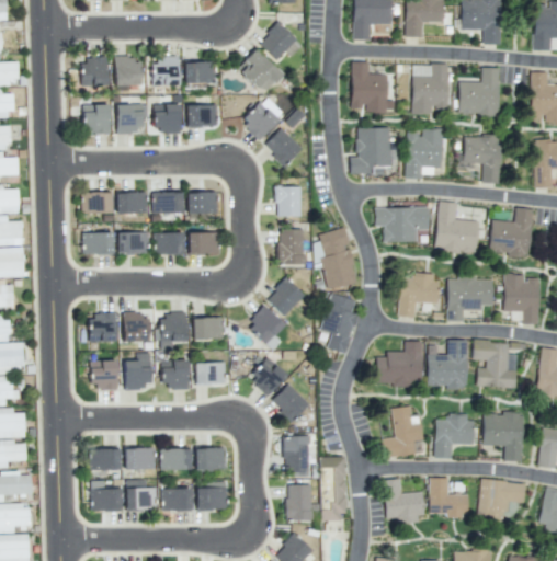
[(391,24),(391,0),(354,0),(354,39),(372,39),(372,23),(391,24)]
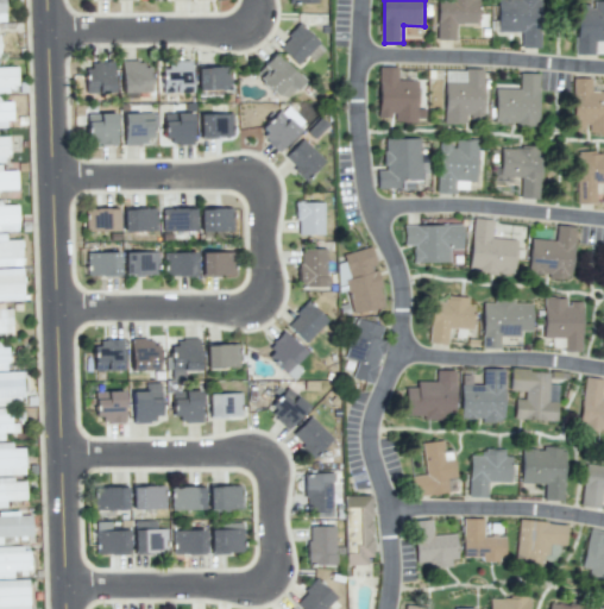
[(482,24),(482,0),(440,0),(441,41),(459,39),(459,24),(482,24)]
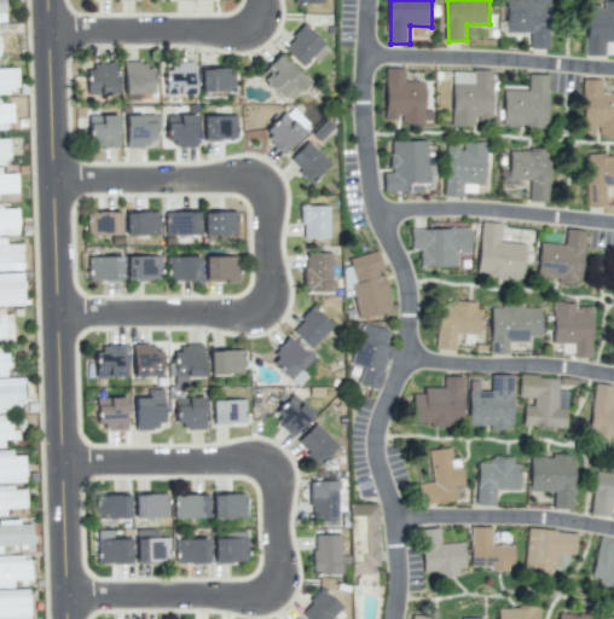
[(552,48),(552,0),(509,0),(509,32),(534,33),(533,48),(552,48)]
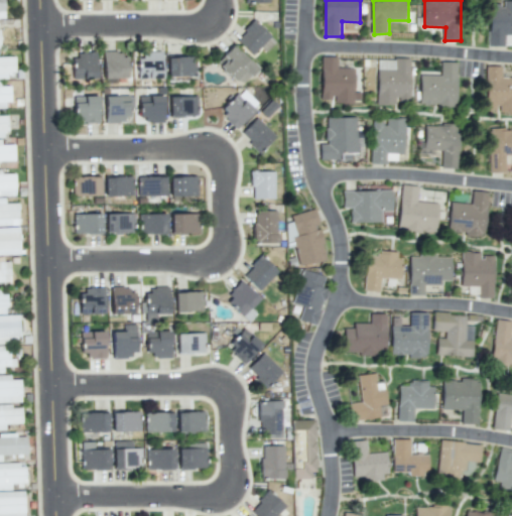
[(511,0),(504,0),(504,3),(491,3),(491,46),(507,46),(507,35),(511,34),(511,0)]
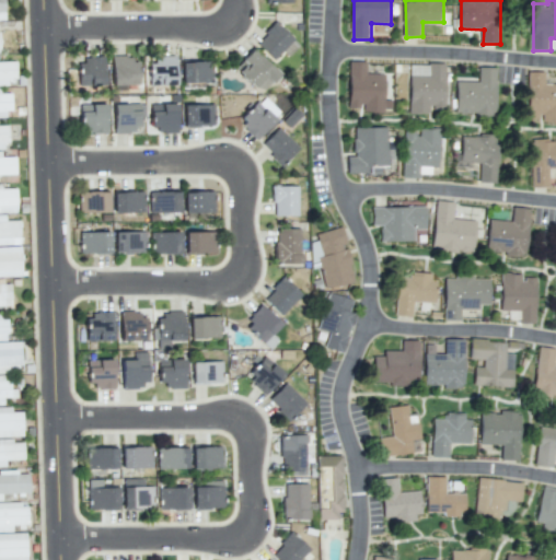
[(258,42),(276,59),(297,41),(280,22),(258,42)]
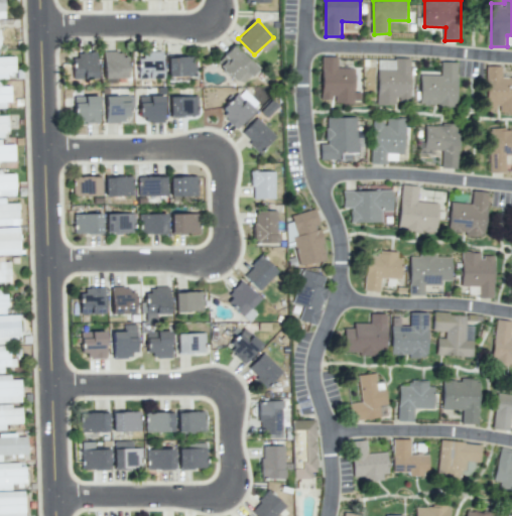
[(242,86),(260,70),(237,45),(220,61),(242,86)]
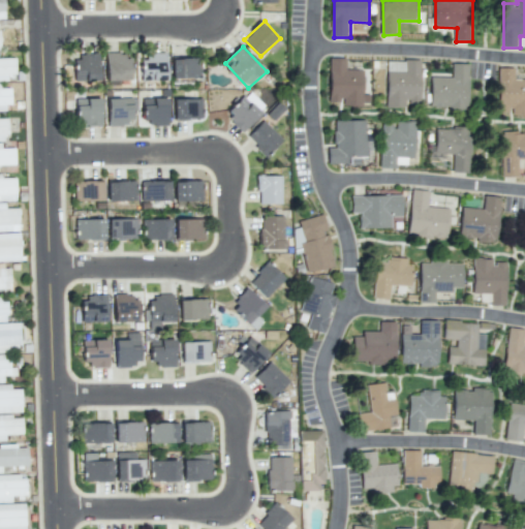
[(101,81),(102,54),(79,53),(79,81),(101,81)]
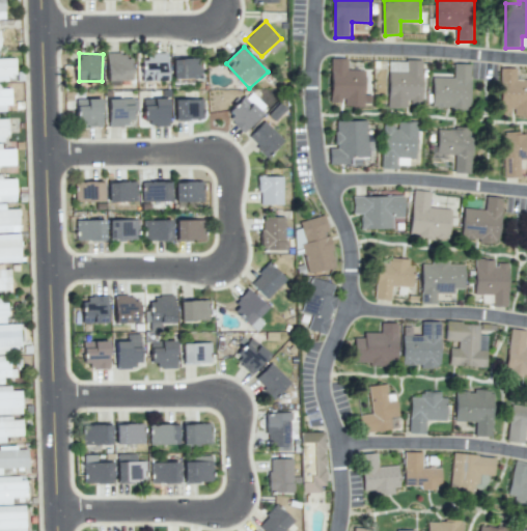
[(109,54),(110,81),(135,80),(134,53),(109,54)]
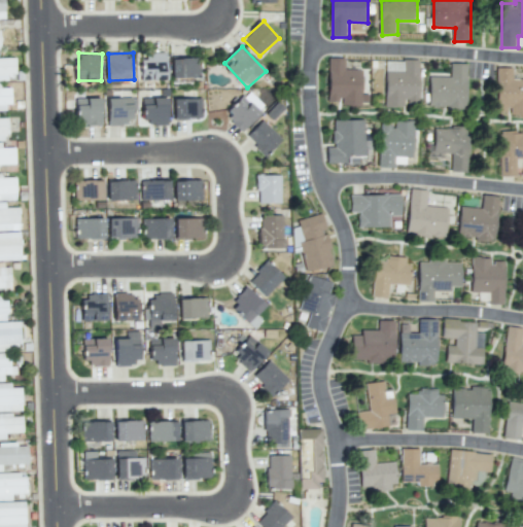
[(168,55),(142,55),(143,80),(169,79),(168,55)]
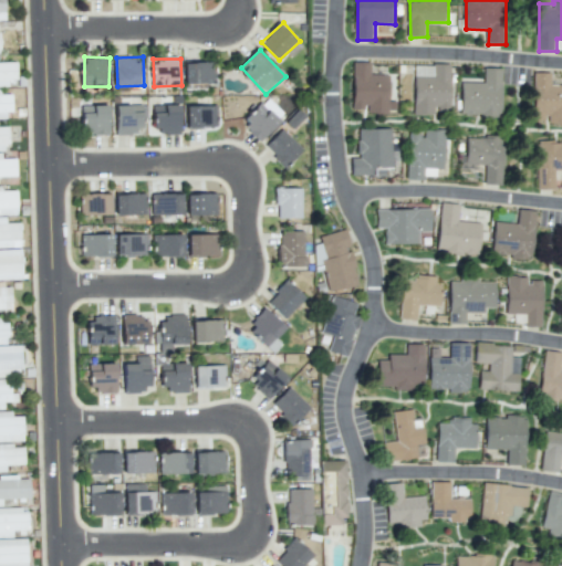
[(20,62),(0,62),(0,86),(20,86),(20,62)]
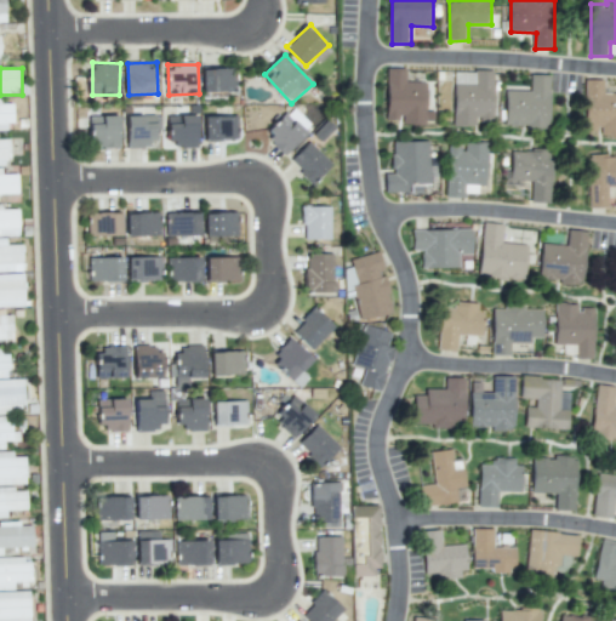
[(237,68),(205,69),(205,91),(238,90),(237,68)]
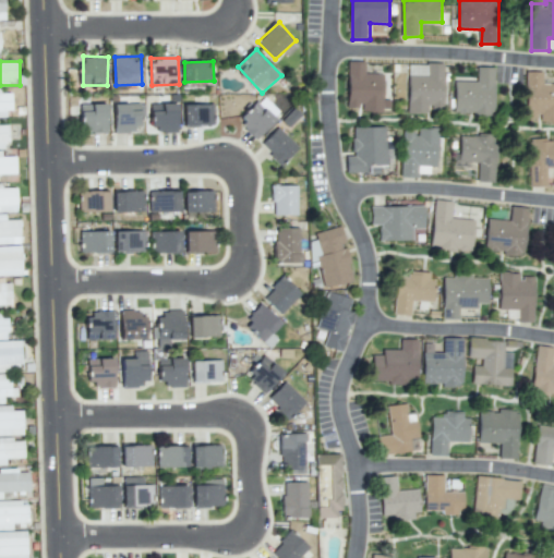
[(350,107),(364,107),(364,111),(385,112),(386,74),(368,73),(368,61),(351,61),(350,107)]
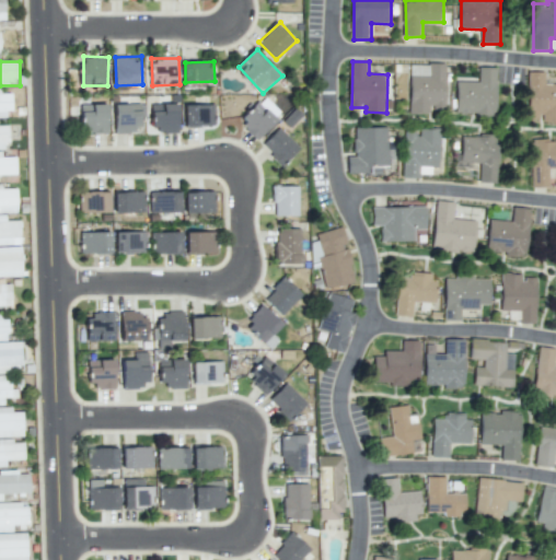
[(413,65),(412,113),(432,114),(432,107),(448,108),(449,66),(413,65)]
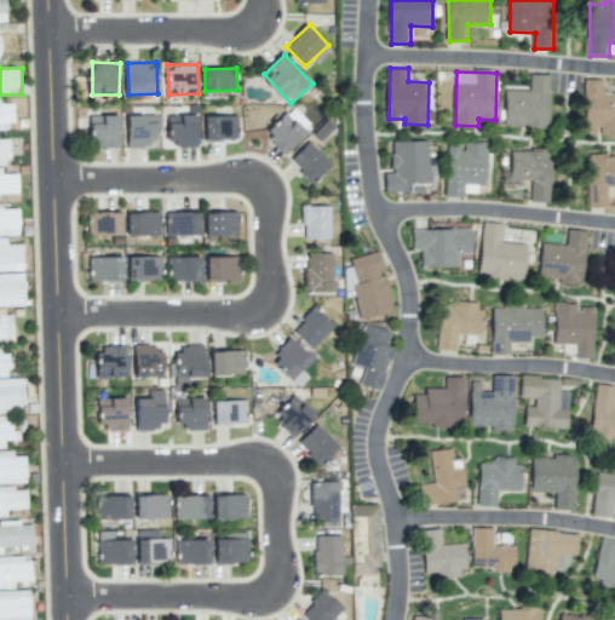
[(551,127),(552,75),(533,75),(532,90),(507,90),(506,127),(551,127)]
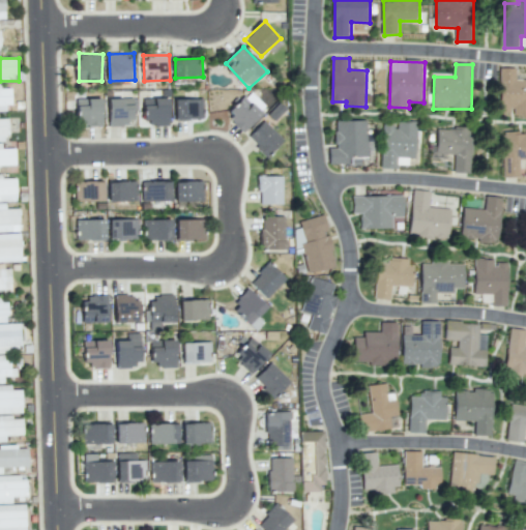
[(525,79),(518,79),(518,68),(502,68),(501,112),(515,112),(515,116),(525,116),(525,79)]
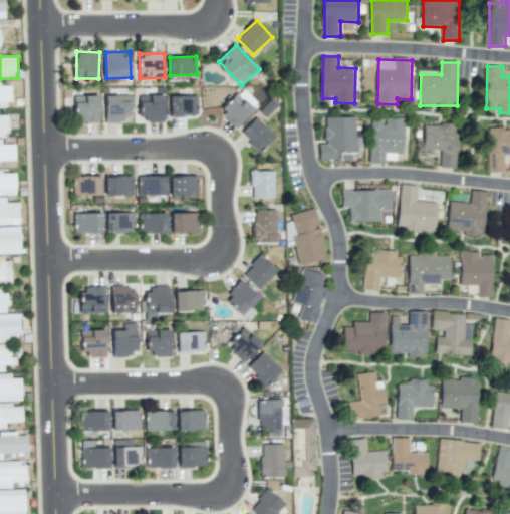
[(0,107),(12,107),(11,85),(3,85),(2,80),(0,80),(0,107)]
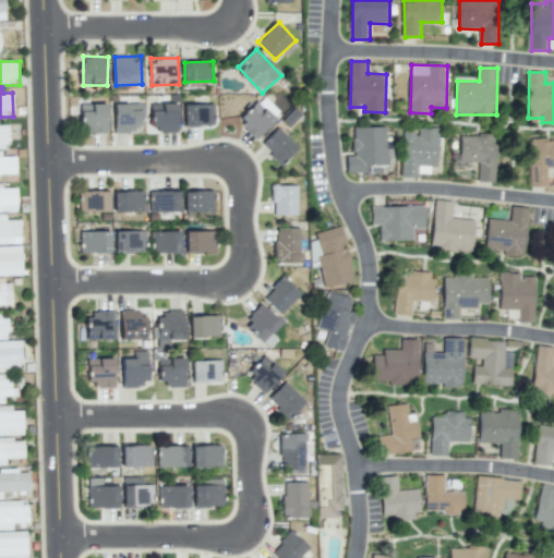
[(259,138),(279,119),(261,99),(241,119),(259,138)]
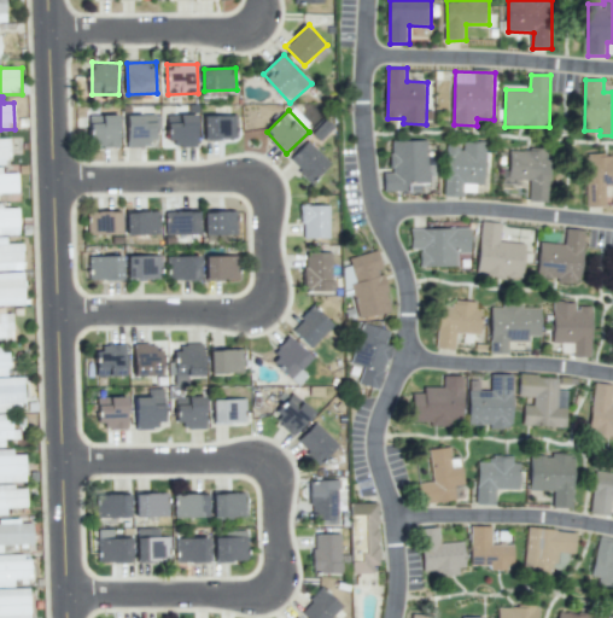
[(198,114),(169,115),(170,145),(199,145),(198,114)]
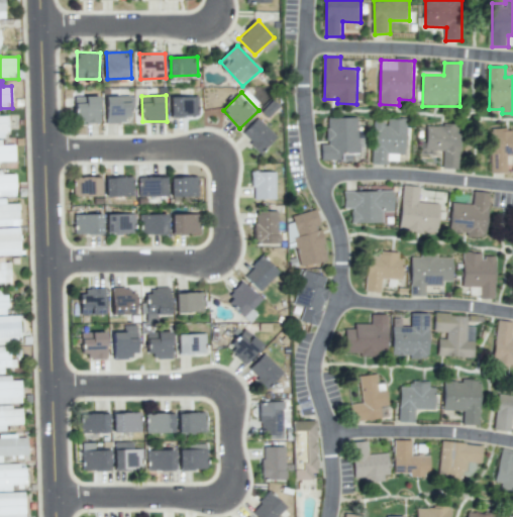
[(102,122),(101,96),(77,96),(78,123),(102,122)]
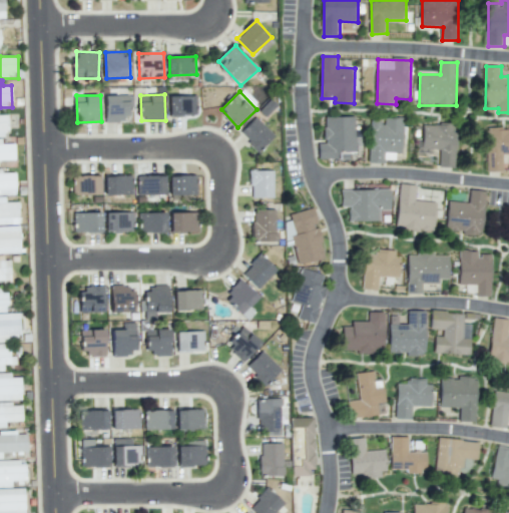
[(107,120),(134,120),(134,95),(106,95),(107,120)]
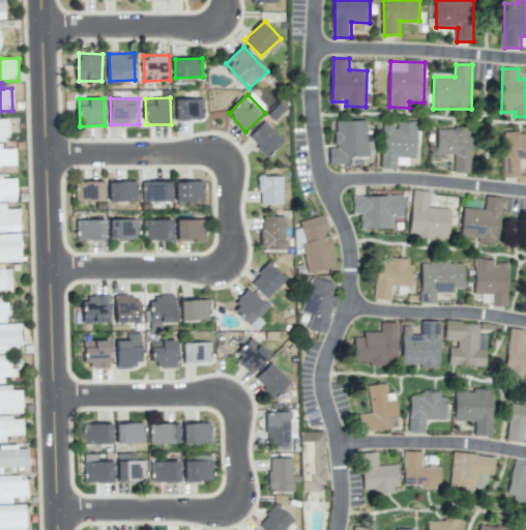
[(205,98),(176,99),(177,119),(205,119),(205,98)]
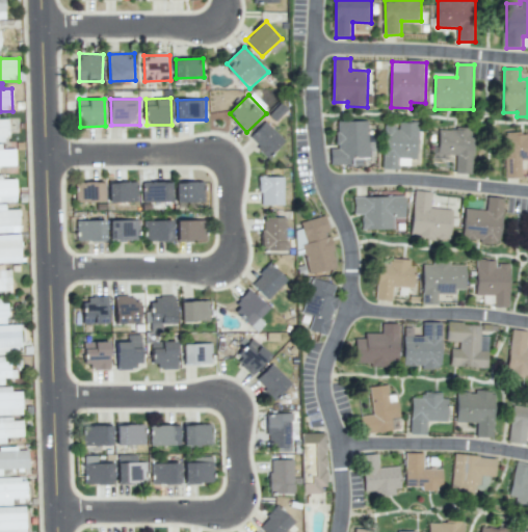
[(0,141),(10,142),(10,118),(0,118),(0,141)]
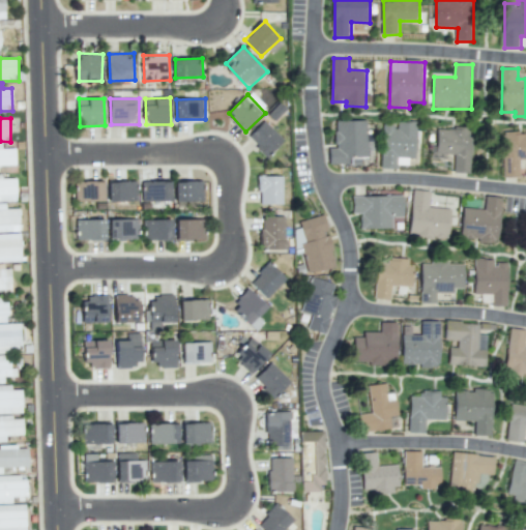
[(250,138),(270,156),(286,140),(266,120),(250,138)]
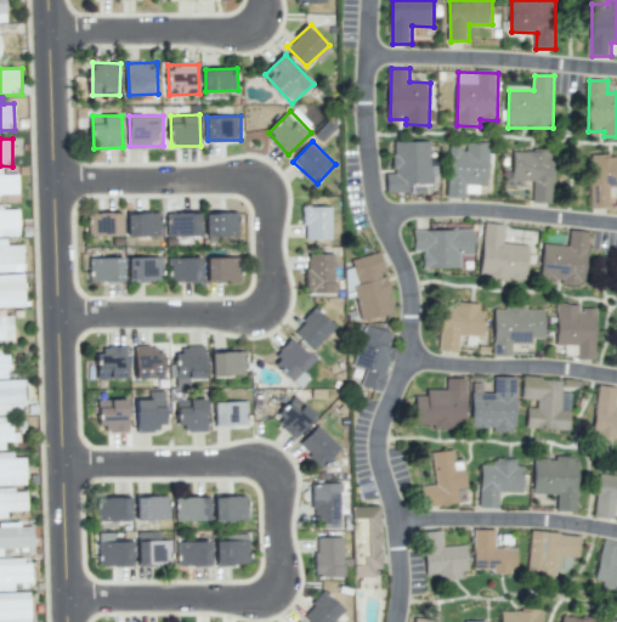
[(389,193),(411,192),(411,184),(434,184),(432,141),(396,142),(396,173),(389,173),(389,193)]
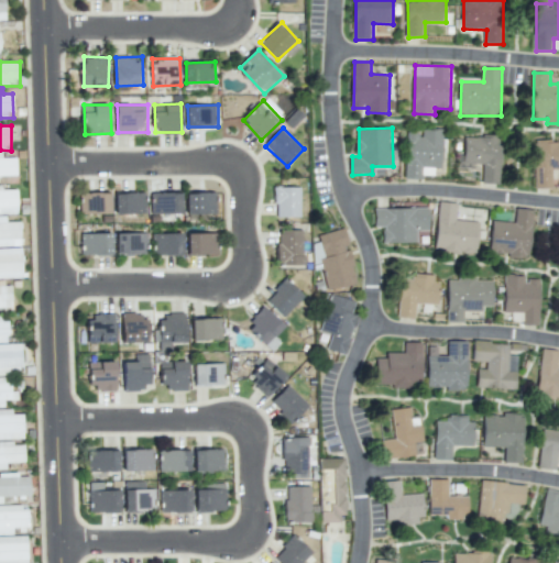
[(444,167),(445,130),(423,129),(423,132),(409,132),(408,178),(425,179),(425,167),(444,167)]
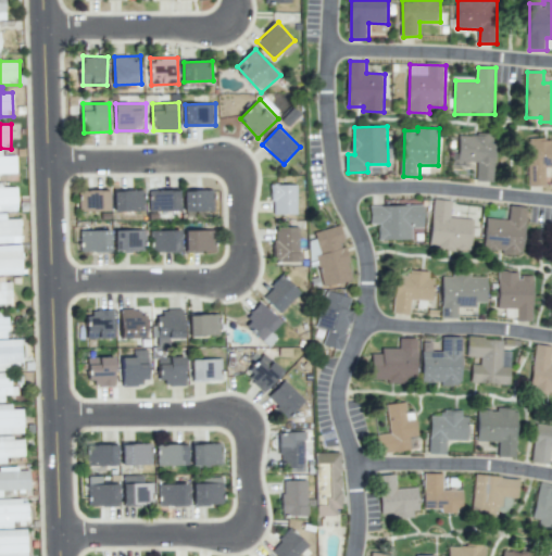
[(478,181),(497,181),(498,135),(461,135),(460,152),(456,152),(455,166),(465,166),(465,162),(479,162),(478,181)]
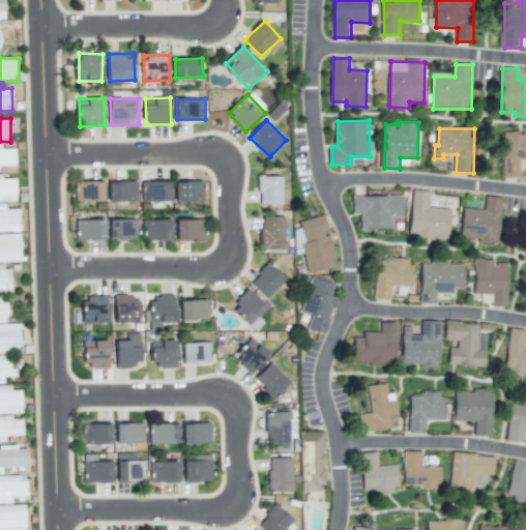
[(505,177),(522,177),(522,168),(525,168),(525,131),(504,134),(505,177)]
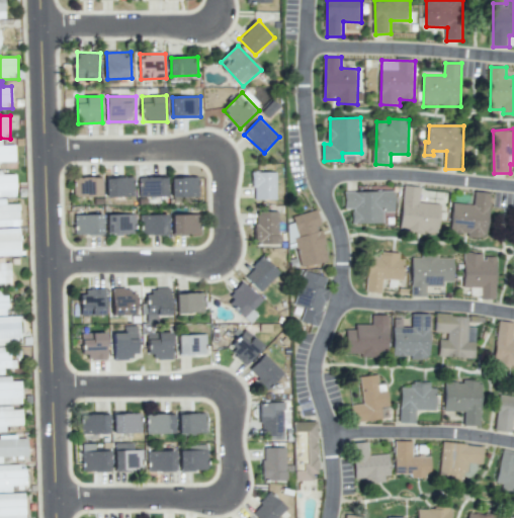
[(1,162),(19,161),(18,145),(4,146),(4,140),(0,140),(0,167),(1,168),(1,162)]
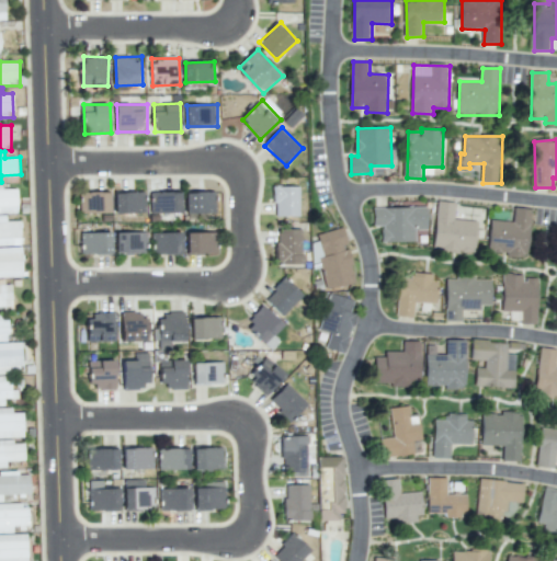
[(0,214),(20,214),(20,189),(4,189),(4,184),(0,184),(0,214)]
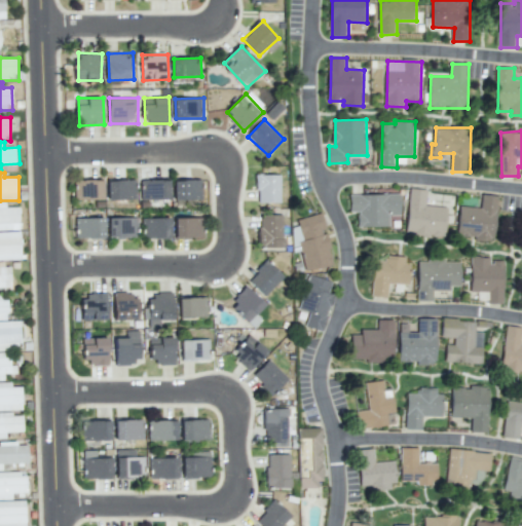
[(283,202),(284,175),(260,175),(259,202),(283,202)]
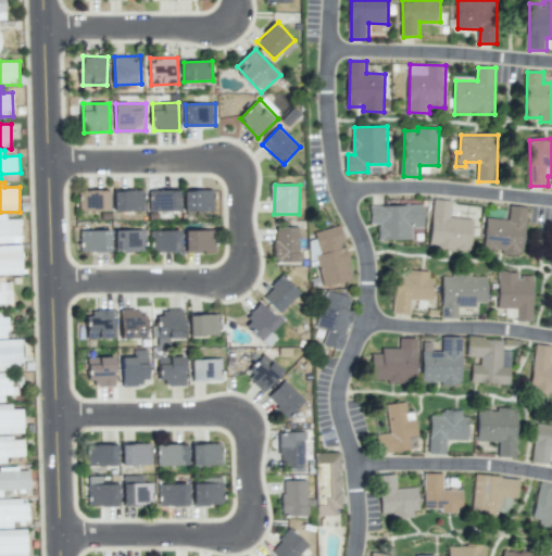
[(111,190),(80,190),(82,211),(111,211),(111,190)]
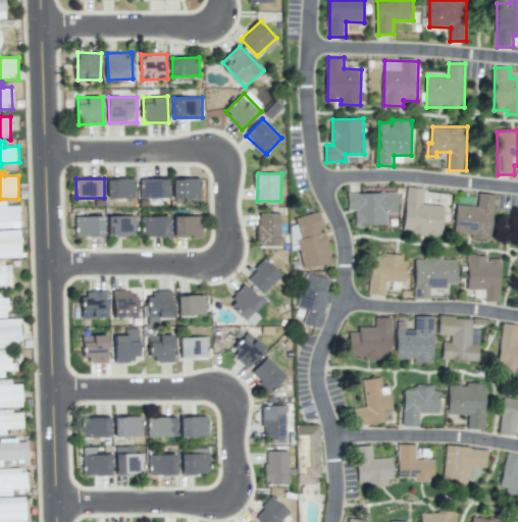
[(109,178),(109,199),(138,198),(137,178),(109,178)]
